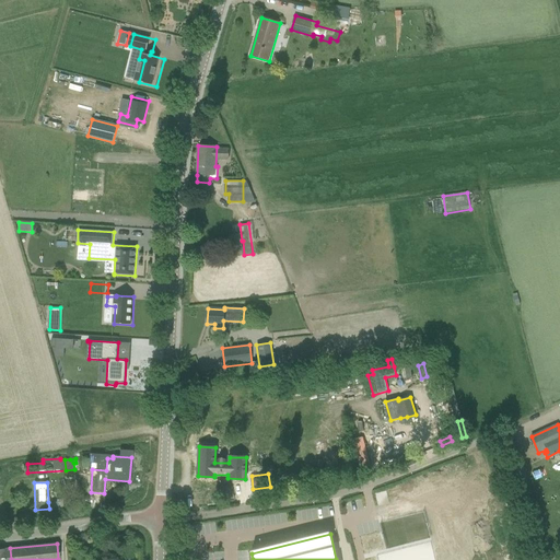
[(11,559),(10,548),(3,549),(0,549),(0,559),(11,559)]
